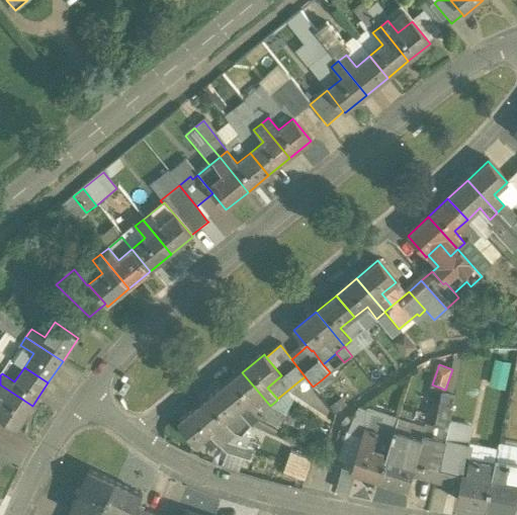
[(242,372),(221,390),(239,411),(252,400),(262,412),(270,406),(242,372)]
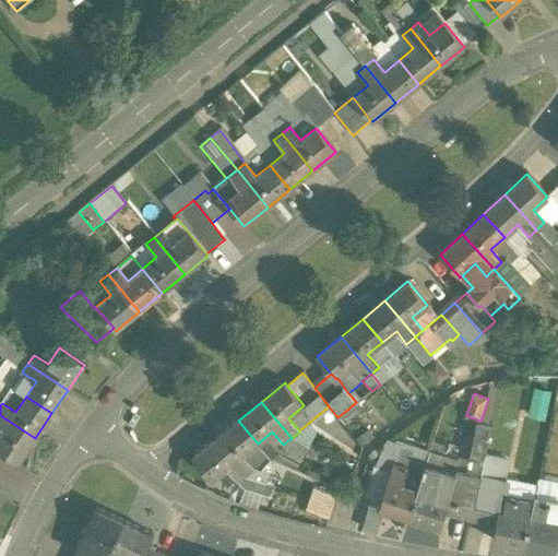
[(346,411),(337,417),(343,425),(352,418),(346,411)]
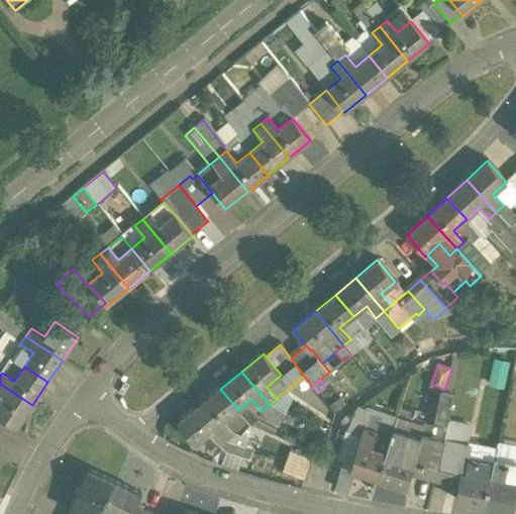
[(32,405),(0,384),(0,395),(3,398),(0,403),(0,417),(17,428),(32,405)]
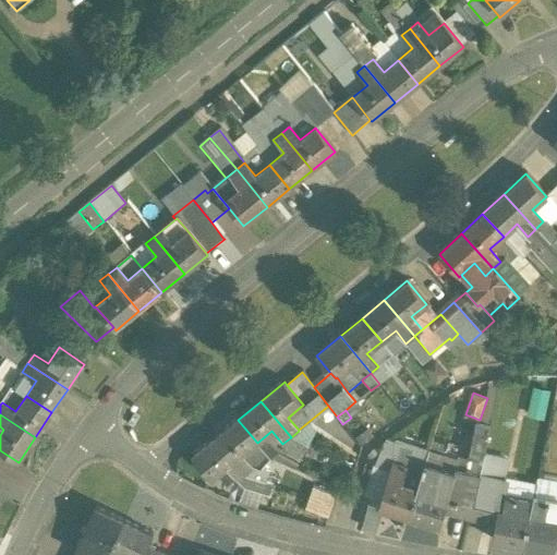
[(238,420),(215,437),(245,474),(254,468),(243,455),(257,443),(238,420)]
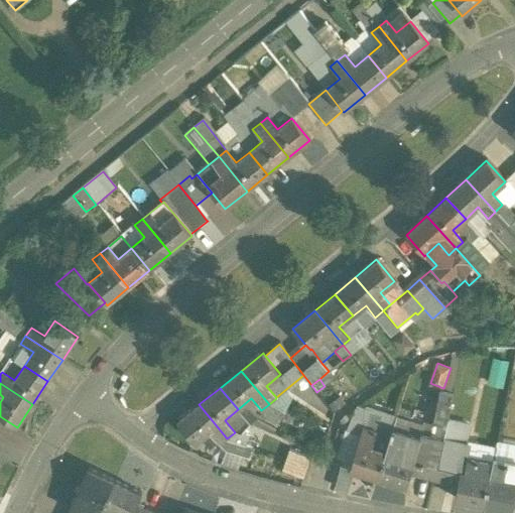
[(199,404),(177,422),(196,443),(210,432),(220,444),(227,438),(199,404)]
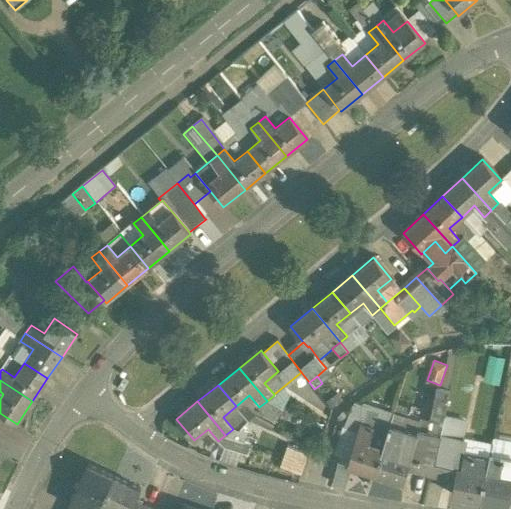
[(370,409),(353,404),(343,428),(357,432),(359,425),(364,426),(369,411),(370,409)]
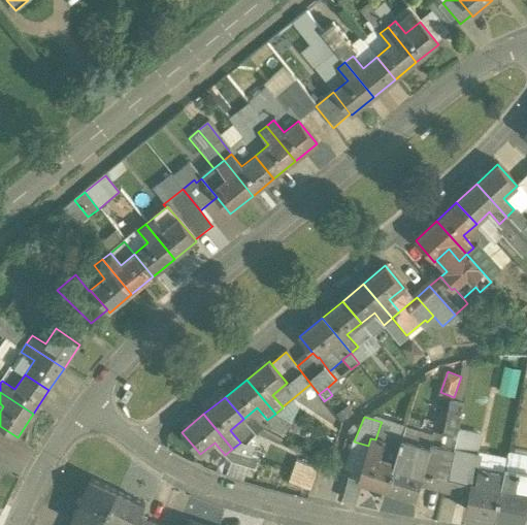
[(389,427),(381,424),(375,439),(385,443),(387,434),(389,427)]
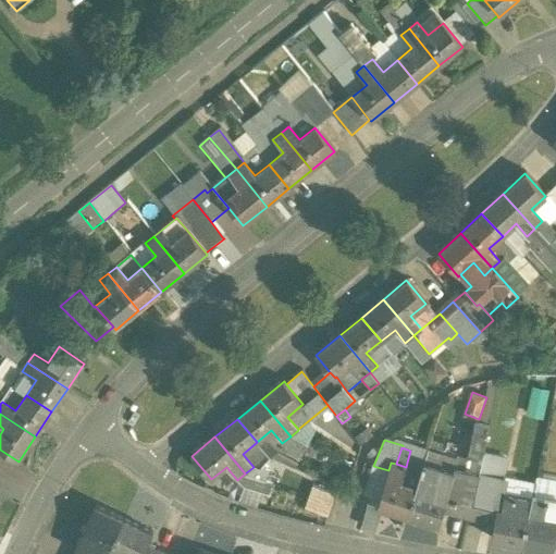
[(406,467),(400,483),(417,488),(423,464),(408,458),(406,467)]
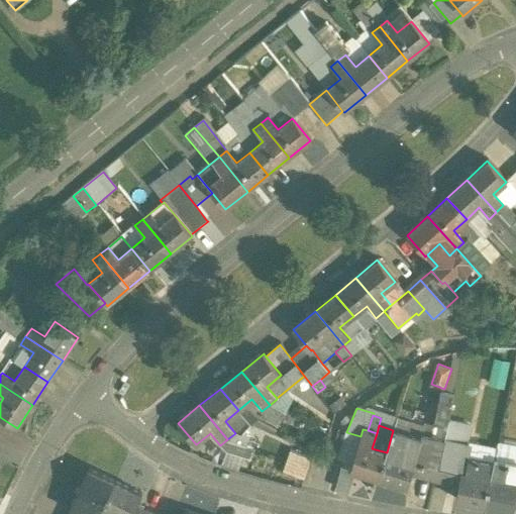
[(352,463),(350,471),(353,472),(378,480),(387,452),(372,448),(377,433),(368,430),(363,429),(360,436),(352,463)]
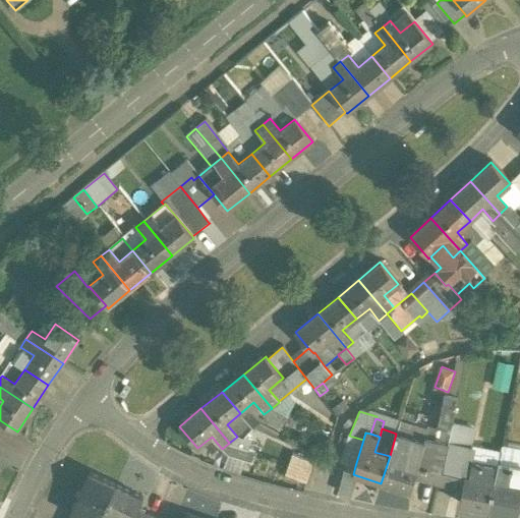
[(349,436),(348,435),(339,463),(345,465),(346,464),(355,466),(363,440),(349,436)]
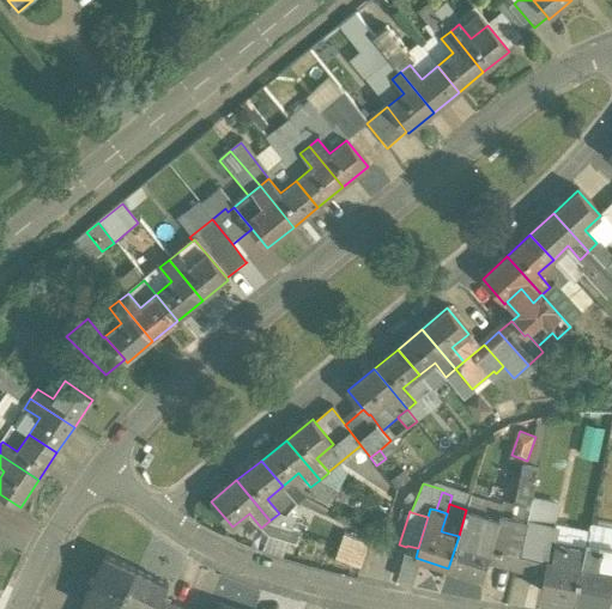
[(510,518),(503,552),(517,555),(525,522),(510,518)]
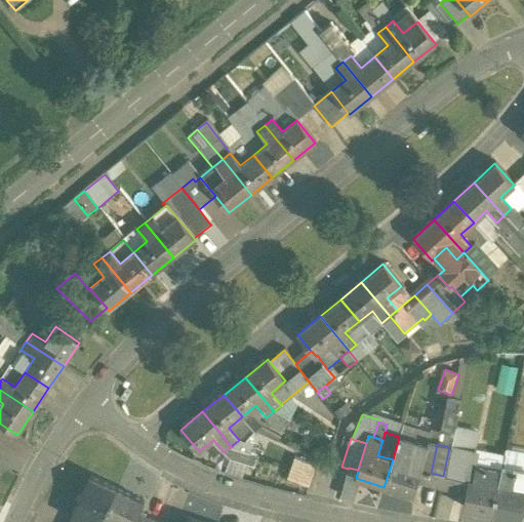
[(465,450),(449,447),(443,476),(457,479),(465,450)]
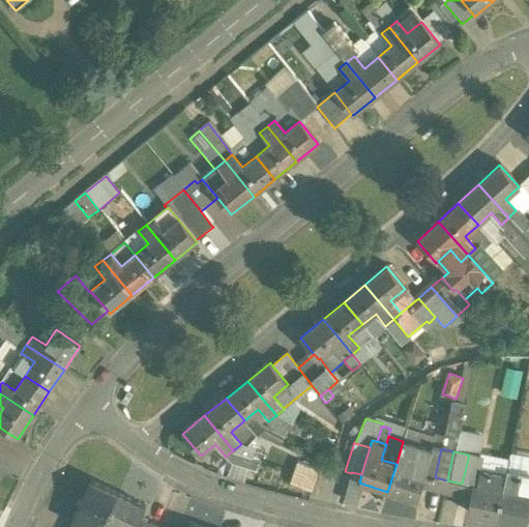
[(319,471),(298,463),(294,473),(315,480),(319,471)]
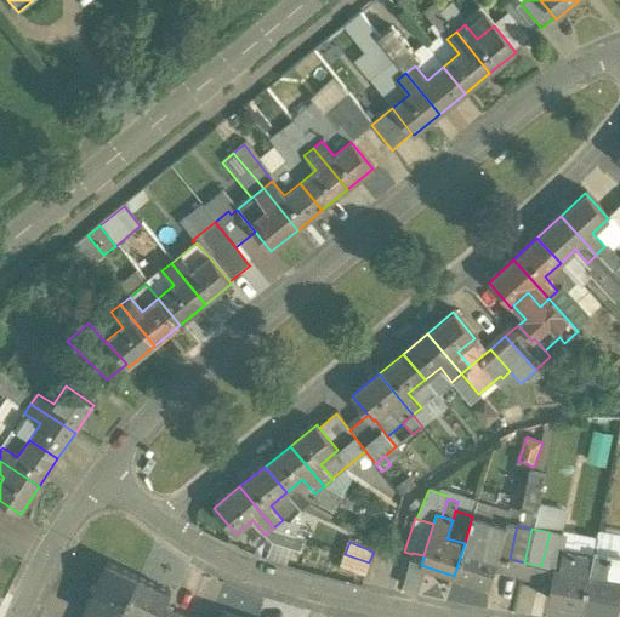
[(498,554),(465,543),(454,576),(488,586),(493,571),(498,555),(498,554)]
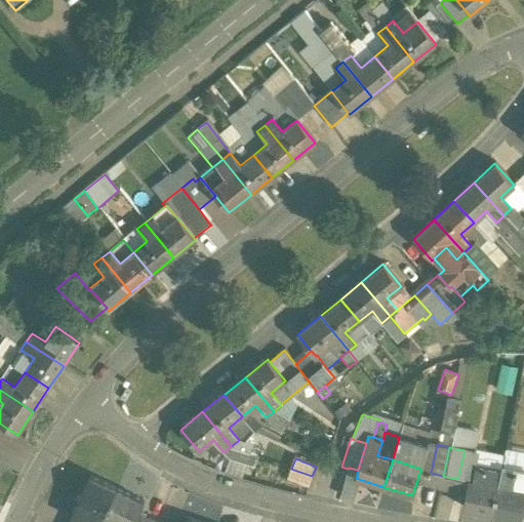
[(358,470),(349,468),(348,469),(340,496),(354,500),(359,479),(356,478),(358,470)]
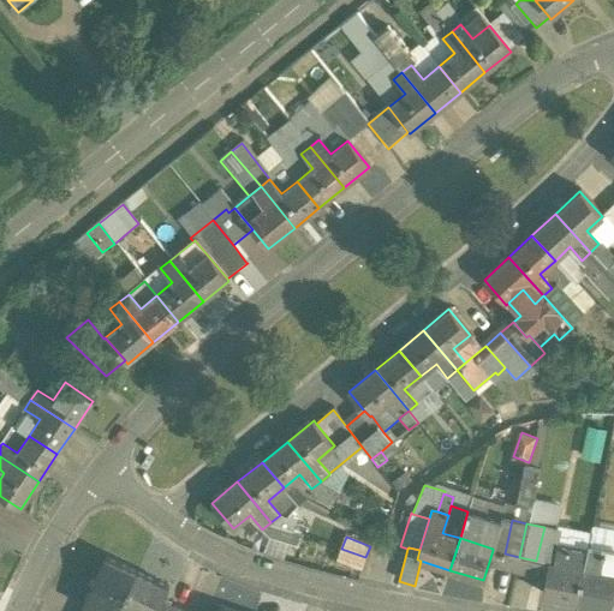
[(365,558),(341,549),(337,562),(361,571),(365,558)]
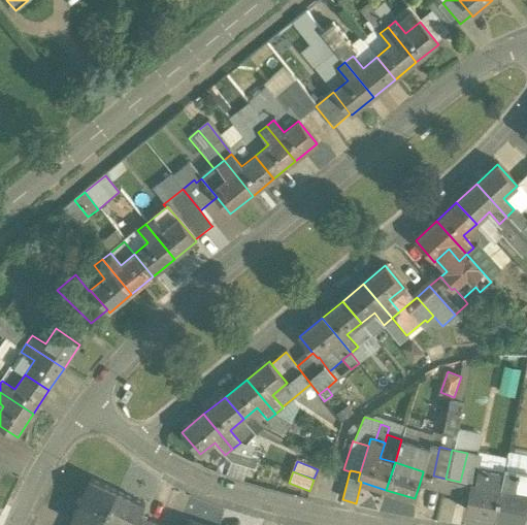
[(433,476),(423,472),(419,486),(442,492),(446,479),(433,476)]
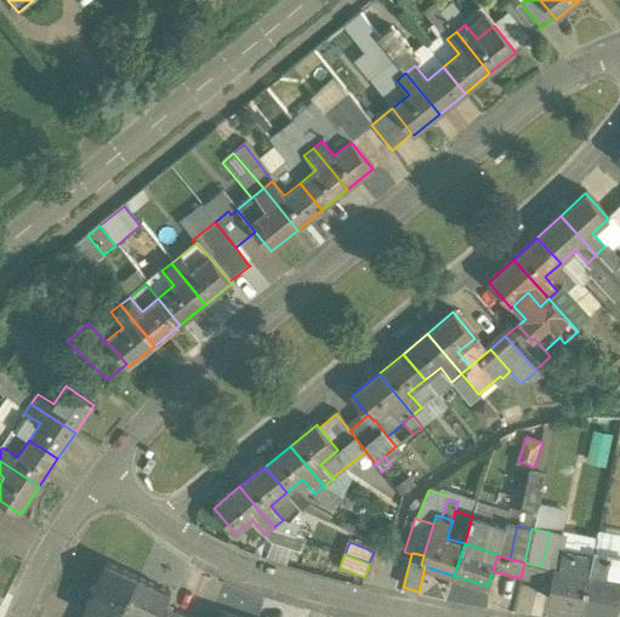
[(541,566),(524,563),(521,578),(550,586),(553,570),(541,566)]
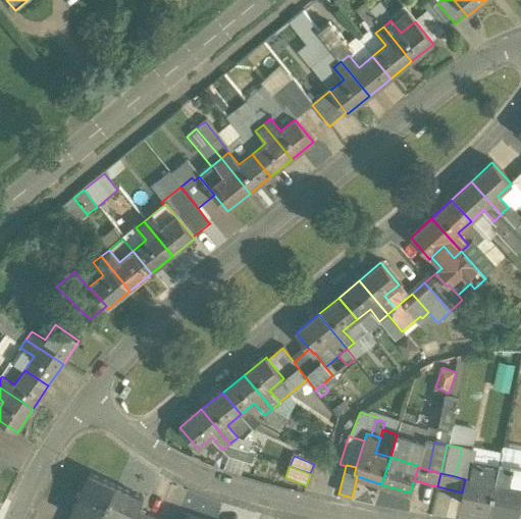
[(116,487),(90,474),(70,516),(71,516),(75,518),(85,518),(90,507),(104,514),(116,487)]
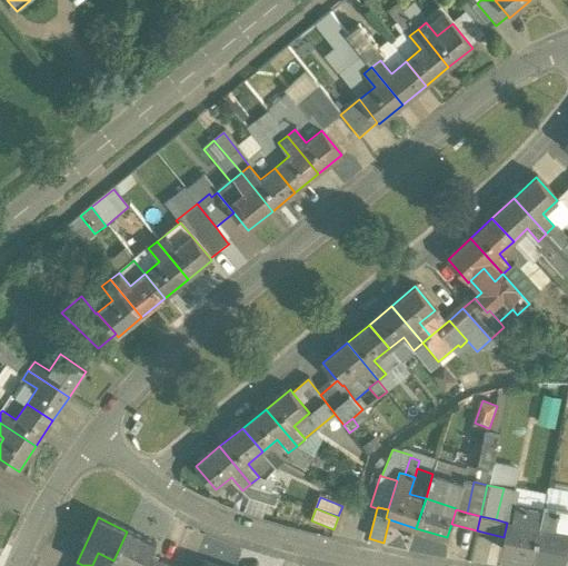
[(539,527),(508,520),(507,523),(504,537),(500,552),(532,558),(539,527)]
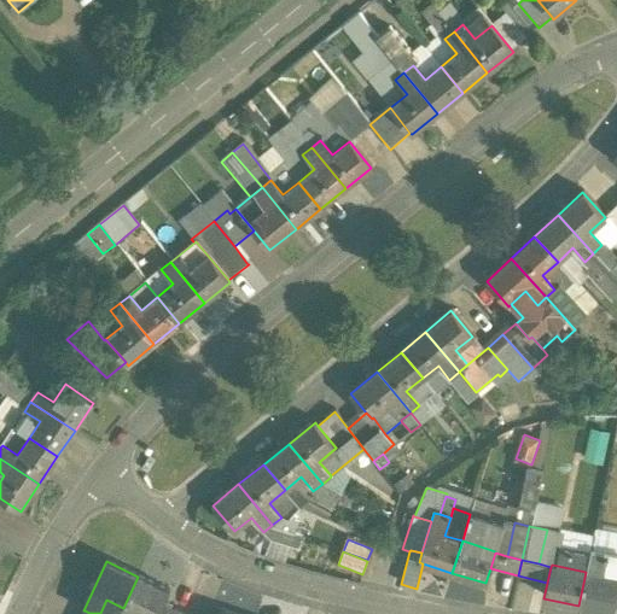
[(616,578),(586,572),(578,606),(612,613),(615,597),(616,588),(616,578)]
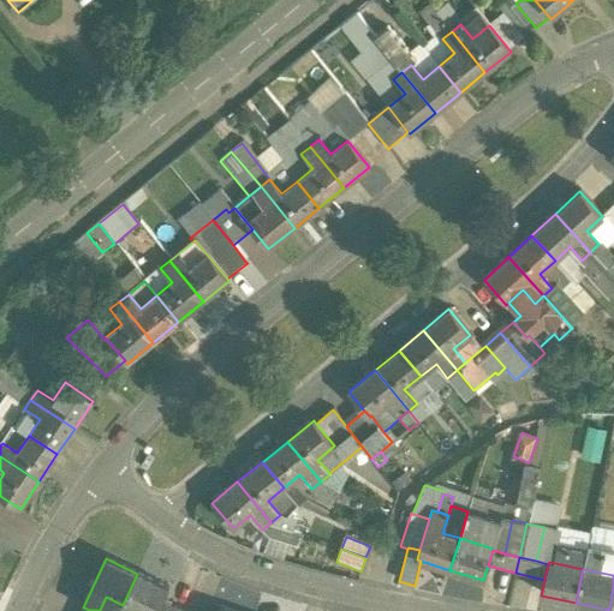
[(170,588),(137,574),(123,605),(133,610),(159,610),(162,604),(170,588)]
